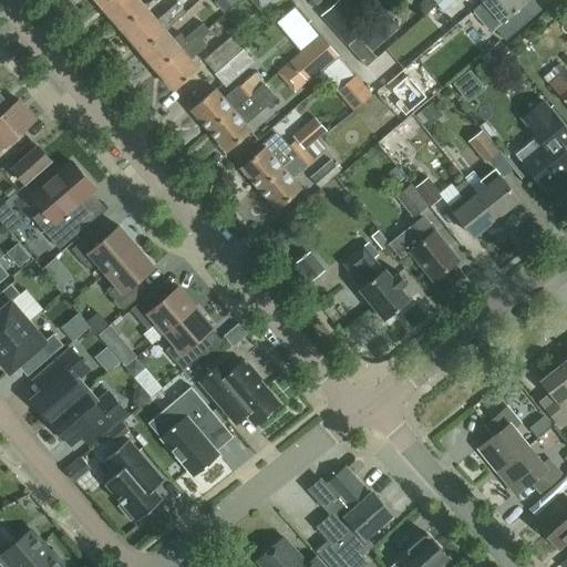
[(105,0),(101,4),(121,28),(145,7),(138,0),(105,0)]
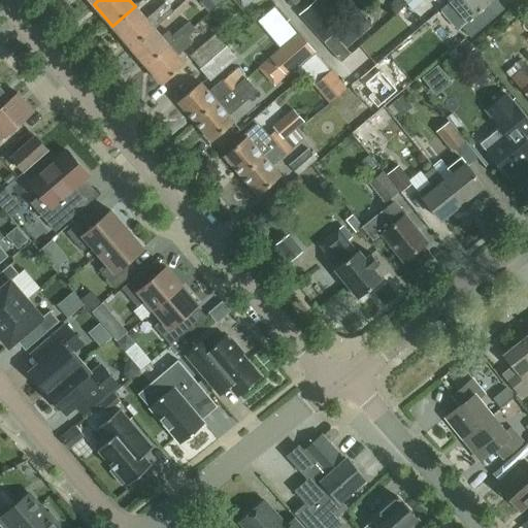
[(316,0),(300,14),(324,41),(341,26),(318,0),(316,0)]
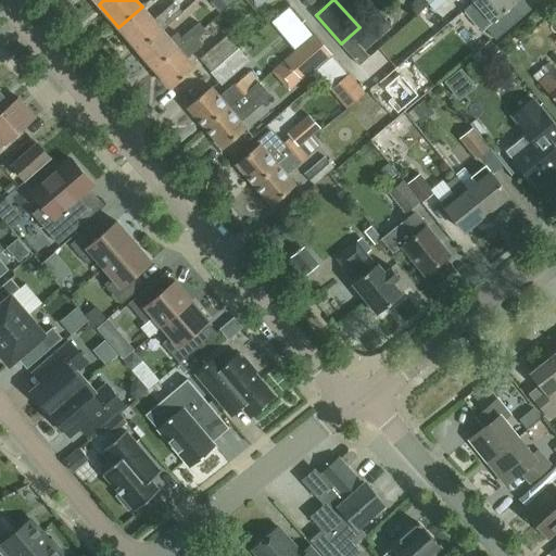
[(426,0),(434,10),(443,2),(441,0),(426,0)]
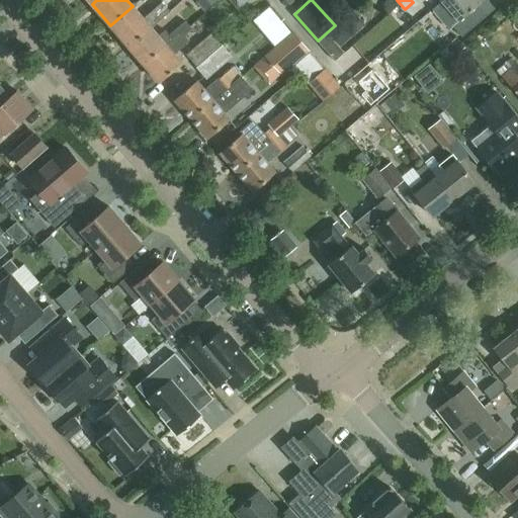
[(482,0),(442,0),(441,0),(431,9),(448,29),(451,26),(460,37),(487,14),(478,4),(482,0)]
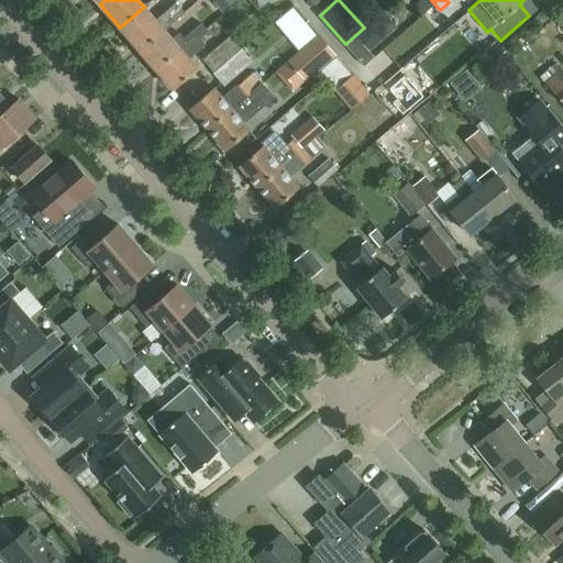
[(120,28),(140,51),(164,30),(164,31),(184,14),(183,13),(184,13),(176,3),(155,21),(144,7),(120,28)]
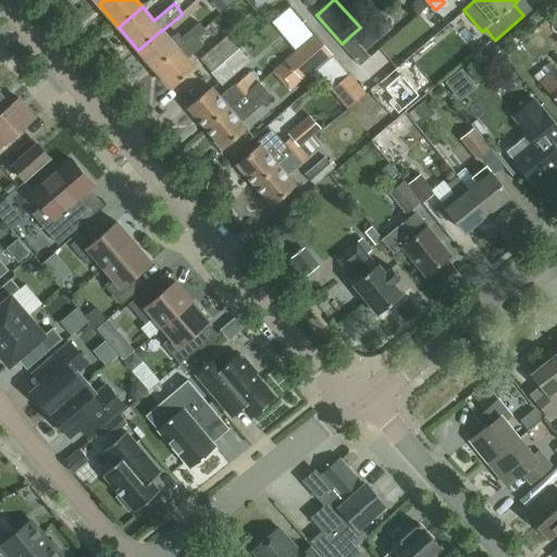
[(380,12),(342,46),(359,66),(370,57),(364,51),(393,27),(380,12)]
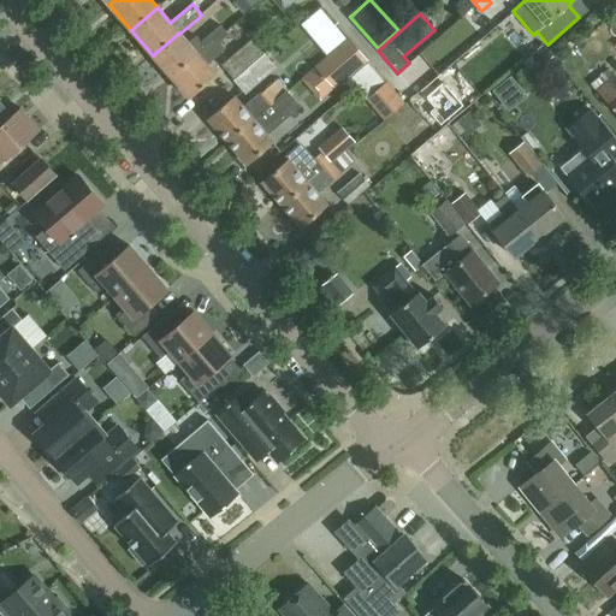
[(220,43),(229,36),(220,25),(211,34),(219,45),(220,43)]
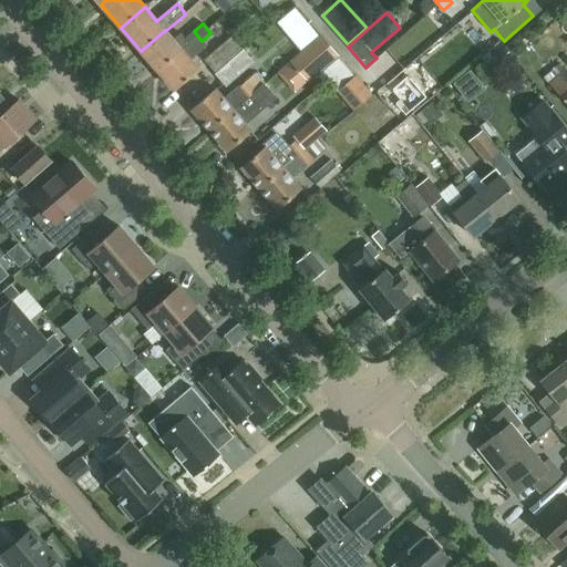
[(173,40),(165,31),(165,30),(141,51),(157,71),(182,50),(188,43),(185,39),(181,33),(173,40)]
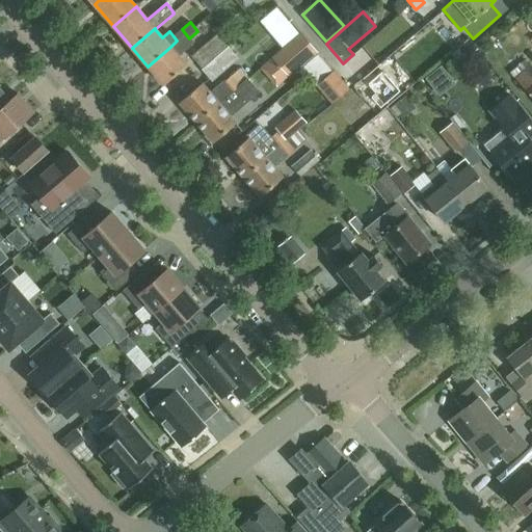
[(189,38),(182,29),(174,36),(177,41),(170,47),(148,67),(163,84),(186,65),(179,56),(194,43),(190,37),(189,38)]
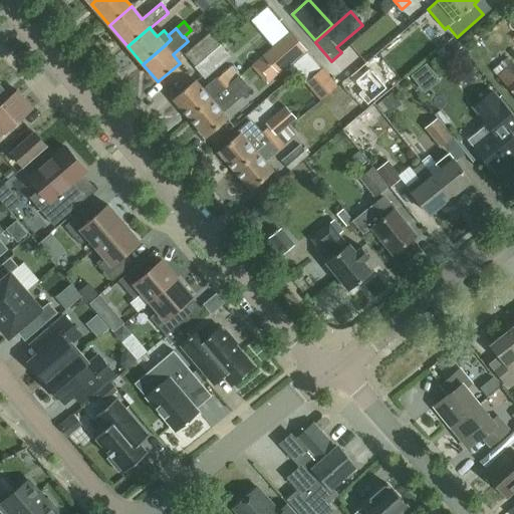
[(265,53),(281,71),(306,49),(290,31),(265,53)]
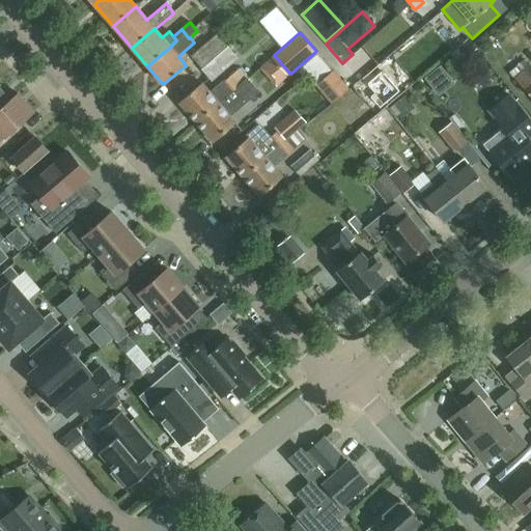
[(217,33),(191,55),(202,67),(227,46),(217,33)]
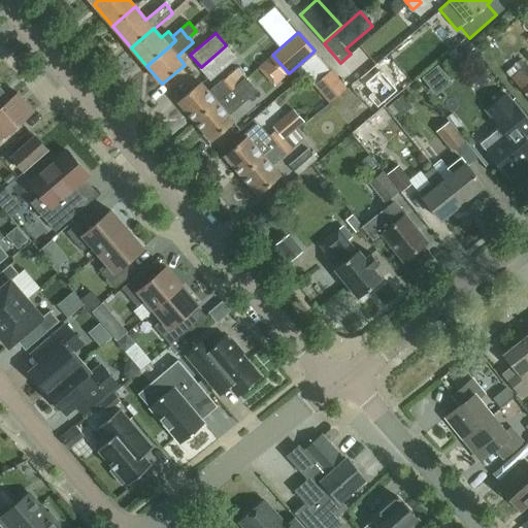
[(462,58),(471,51),(463,41),(454,48),(462,58)]
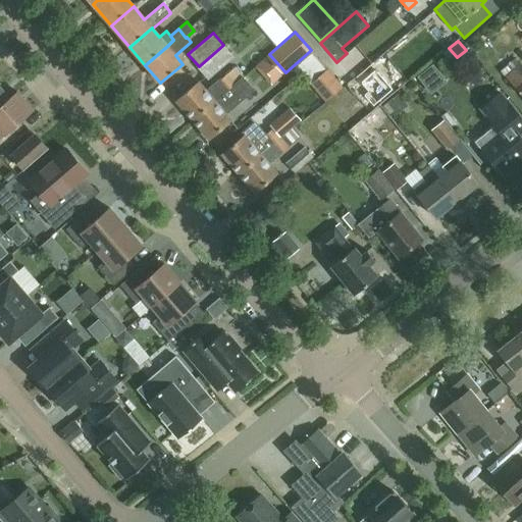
[(221,48),(199,66),(208,77),(230,59),(221,48)]
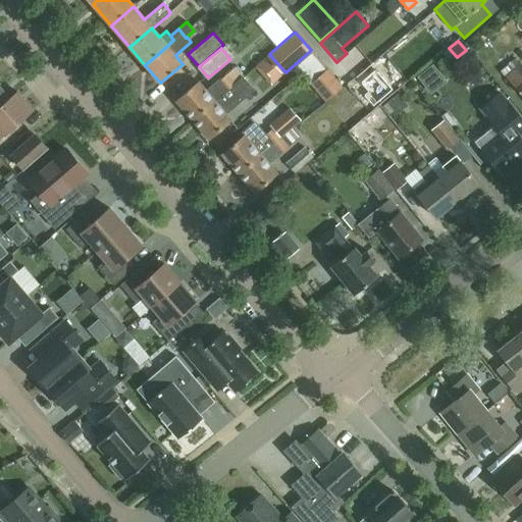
[(521,67),(520,64),(505,77),(521,97),(521,67)]
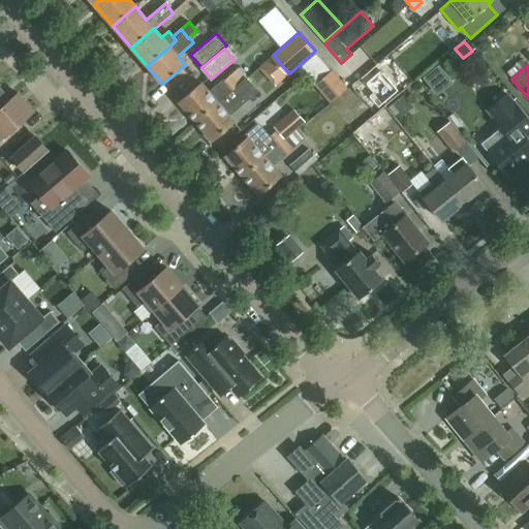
[(178,102),(194,122),(217,102),(246,79),(238,69),(221,84),(220,83),(208,93),(199,83),(178,102)]
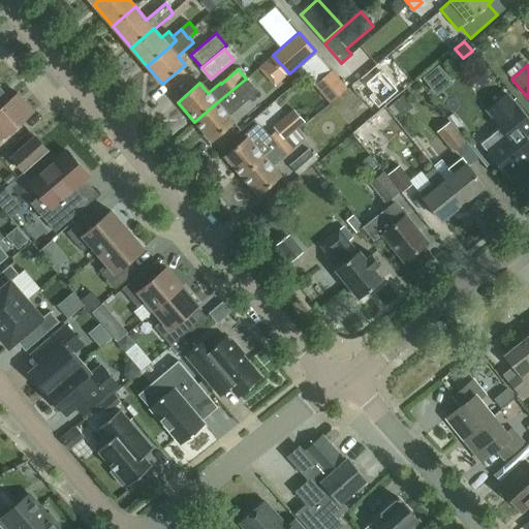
[(334,99),(347,88),(332,69),(318,82),(334,99)]
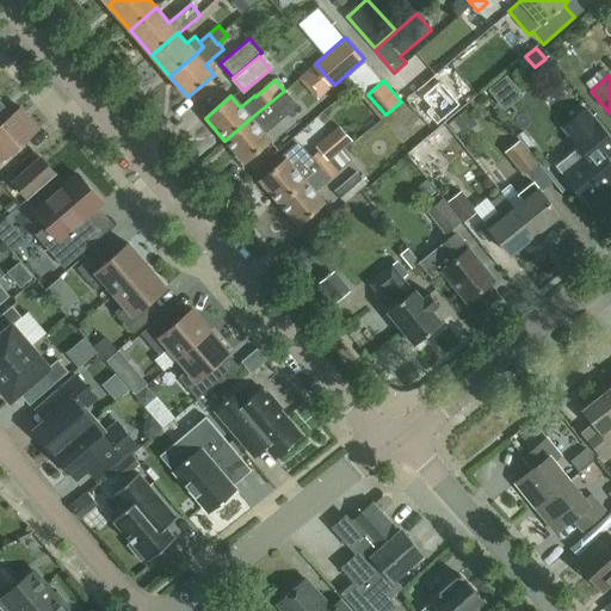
[(270,141),(264,134),(297,106),(284,91),(251,118),(224,141),(244,162),(270,141)]
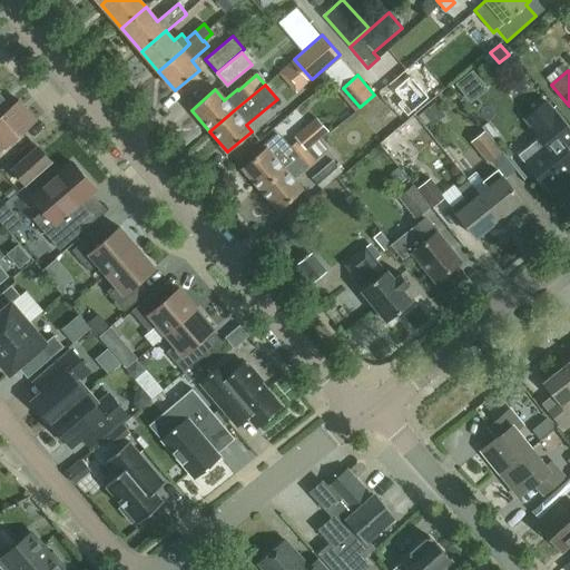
[(9,106),(0,112),(0,150),(36,120),(19,100),(10,108),(9,106)]
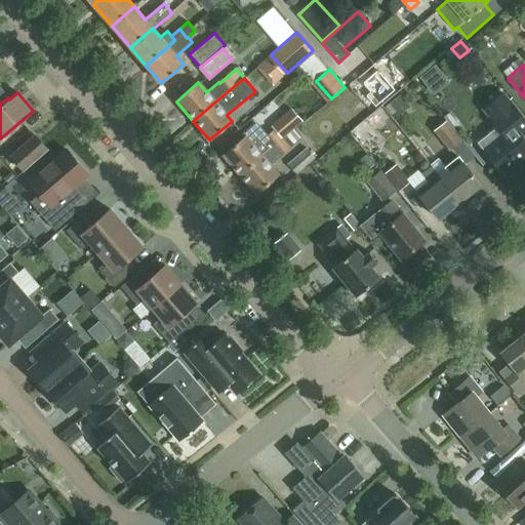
[(486,107),(498,122),(495,124),(502,132),(483,149),(506,176),(524,160),(524,142),(521,137),(524,133),(524,121),(515,109),(502,93),(486,107)]
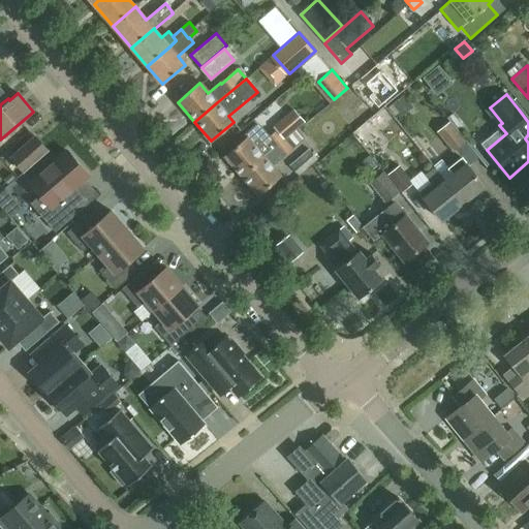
[(262,134),(280,114),(270,104),(251,124),(262,134)]
